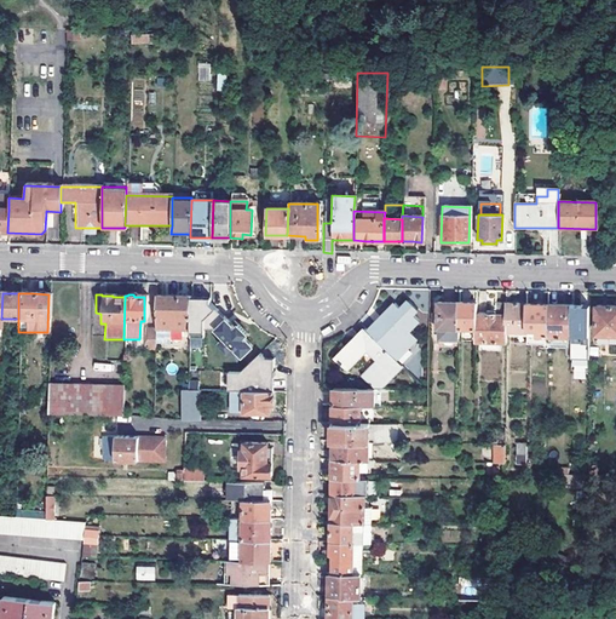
[(188,331),(189,298),(155,297),(154,330),(188,331)]
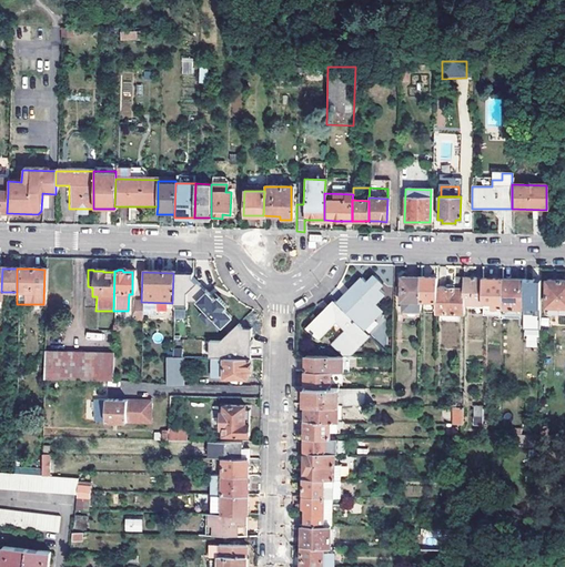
[(191,273),(173,273),(172,303),(172,311),(185,312),(185,311),(185,293),(195,283),(190,279),(191,273)]
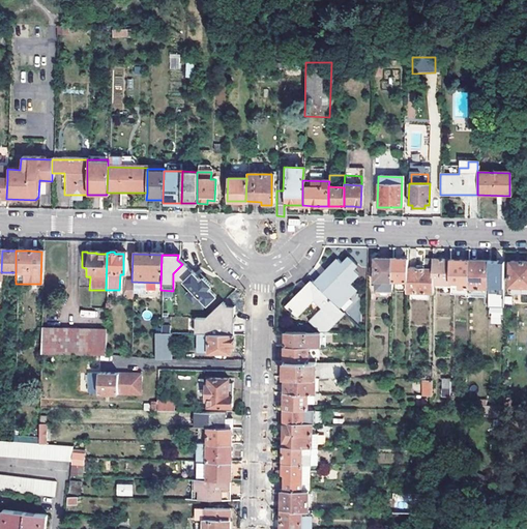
[(334,260),(323,272),(324,273),(320,278),(323,282),(316,289),(335,307),(353,290),(347,283),(355,274),(350,269),(353,265),(346,258),(340,265),(334,260)]
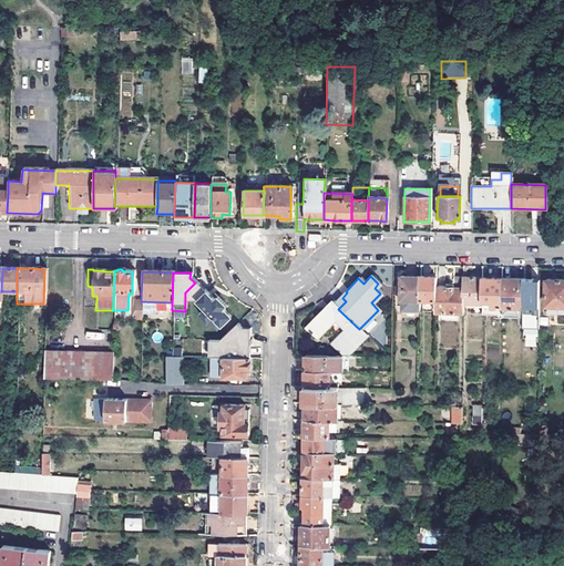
[(417,301),(418,278),(406,278),(398,278),(398,301),(399,301),(399,312),(417,312),(417,301)]
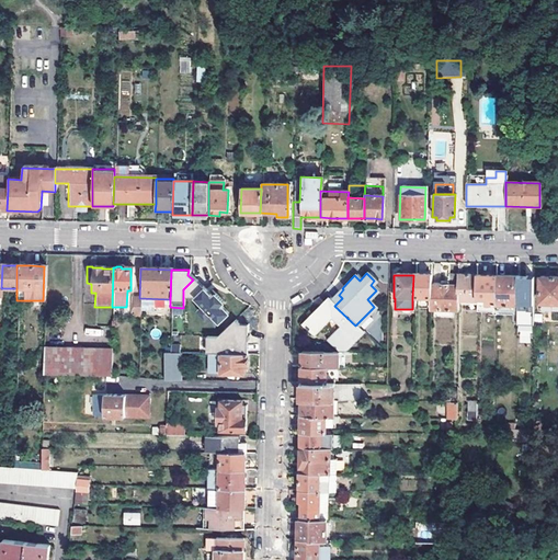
[(428,286),(428,275),(419,275),(413,275),(412,298),(428,298),(428,286)]
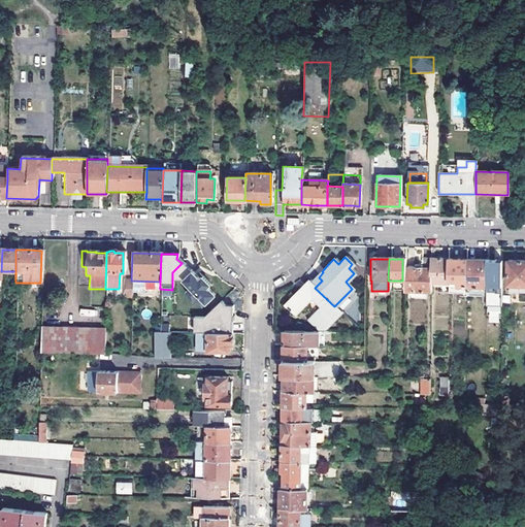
[(428,269),(428,260),(420,259),(420,266),(420,269),(428,269)]
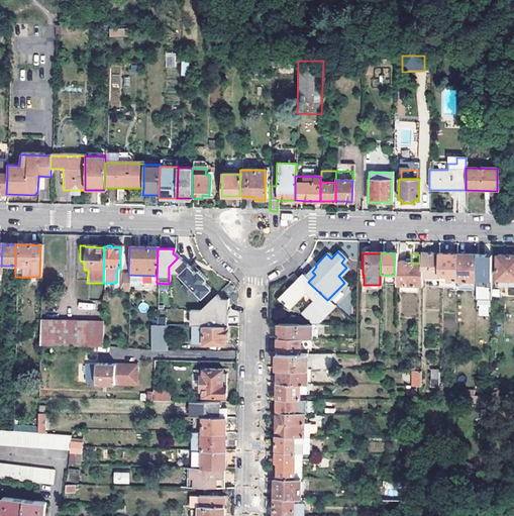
[(419,254),(419,264),(419,279),(437,279),(437,277),(437,254),(425,254),(419,254)]
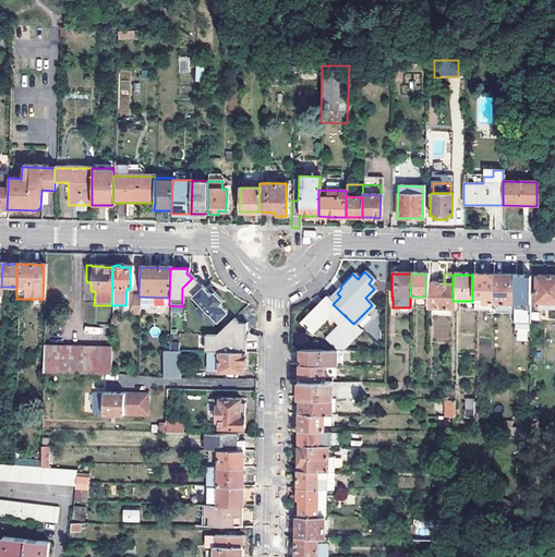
[(481,275),(472,275),(472,299),(481,299),(481,303),(491,303),(491,275),(481,275)]
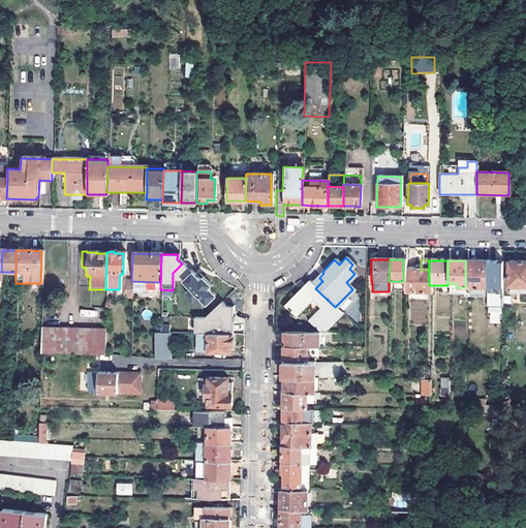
[(465,287),(483,287),(484,261),(465,260),(465,287)]
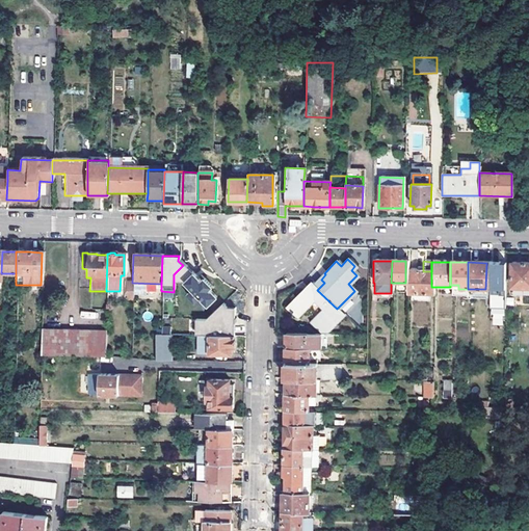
[(503,263),(486,263),(485,289),(485,299),(485,310),(502,310),(503,263)]
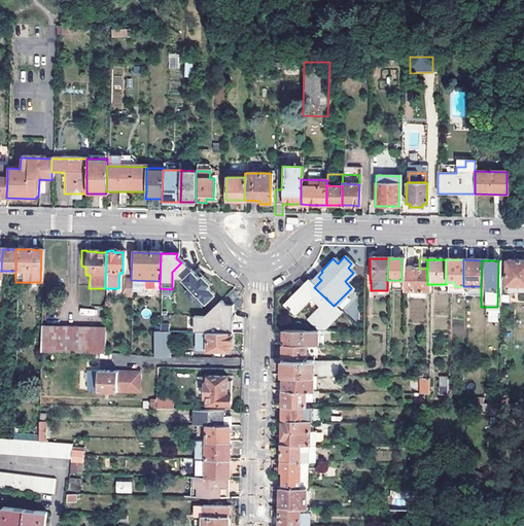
[(523,260),(516,260),(504,260),(504,285),(523,285),(523,260)]
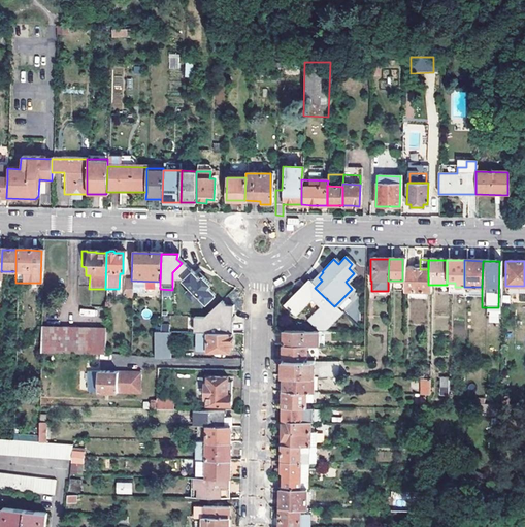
[(182,281),(189,289),(184,294),(192,302),(197,297),(204,304),(214,295),(206,288),(209,285),(200,277),(198,280),(182,263),(172,272),(172,289),(182,281)]
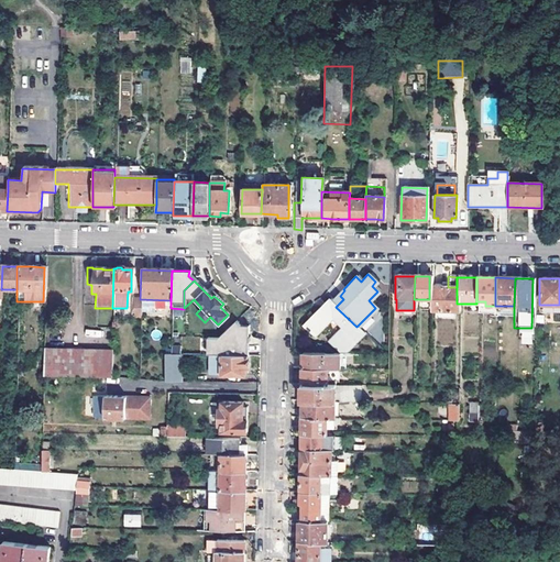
[(457,304),(457,287),(448,287),(448,284),(439,284),(439,287),(429,287),(429,299),(429,312),(457,312),(457,304)]
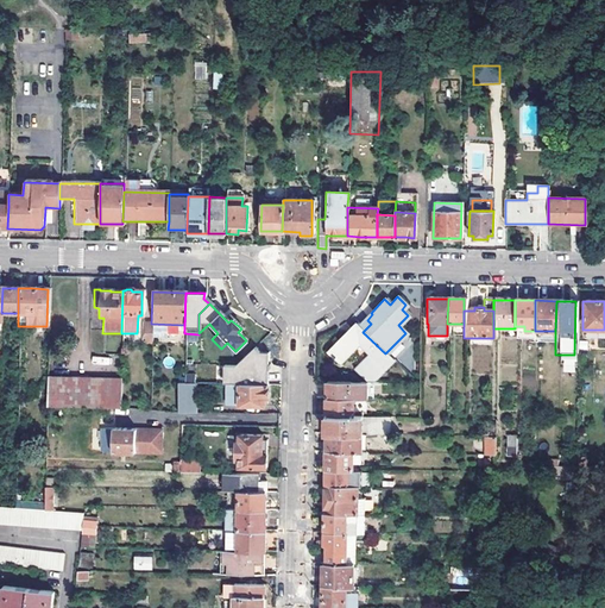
[(372,314),(371,313),(358,326),(363,332),(371,324),(367,320),(372,314)]
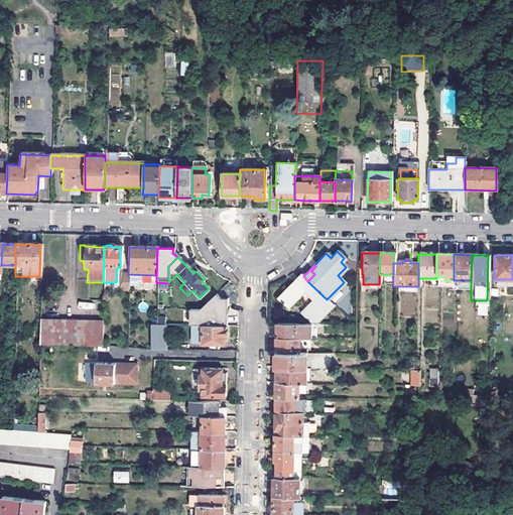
[(128,291),(128,274),(120,274),(120,291),(128,291)]
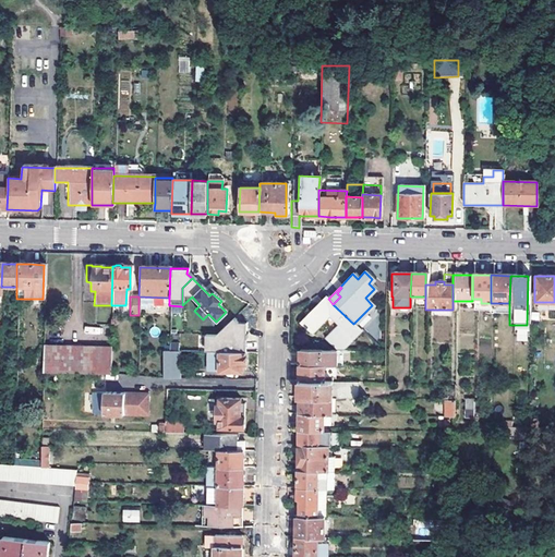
[(328,299),(325,297),(300,323),(311,334),(326,317),(335,325),(329,329),(330,331),(323,338),(334,348),(341,348),(359,329),(353,324),(333,304),(328,299)]
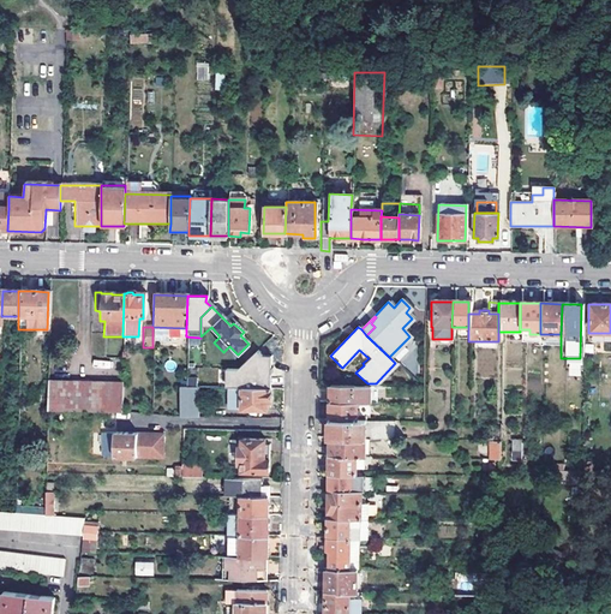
[(529,329),(520,329),(520,332),(520,344),(540,344),(540,334),(529,334),(529,329)]
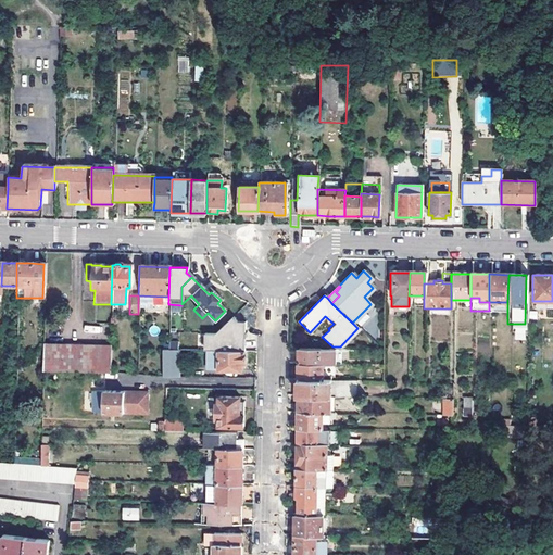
[(550,311),(552,310),(552,301),(532,301),(532,306),(550,306),(550,311)]
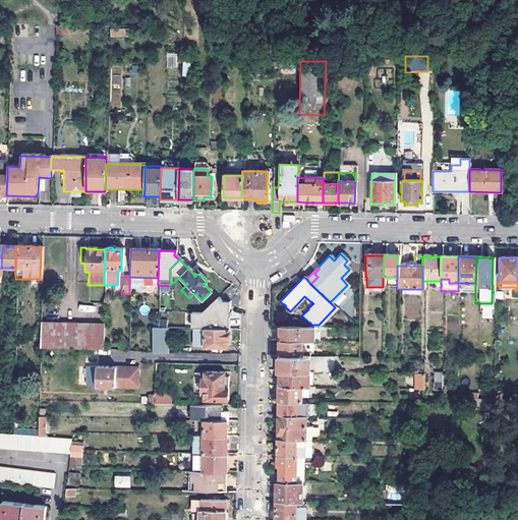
[(475,283),(458,283),(458,291),(458,293),(475,293),(475,283)]
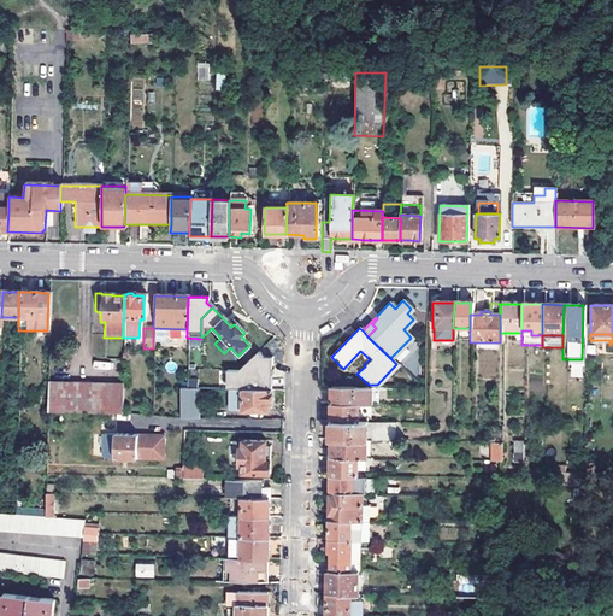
[(228,389),(270,391),(271,357),(261,356),(258,352),(237,371),(225,371),(225,389),(228,389)]
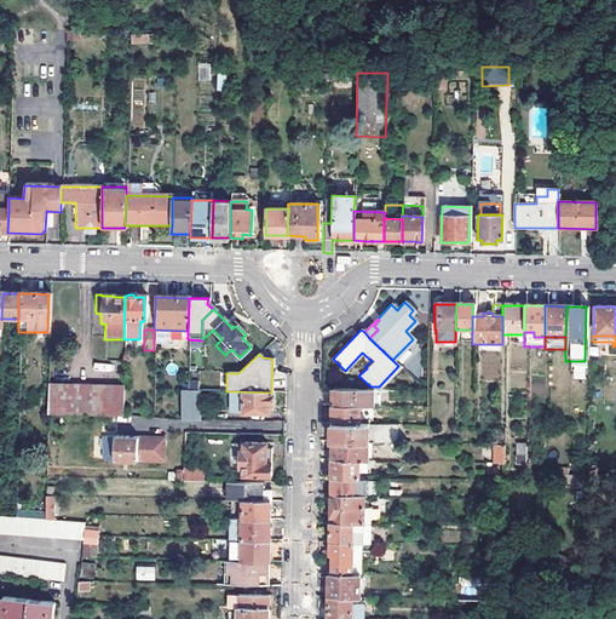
[(46,387),(46,414),(105,417),(122,418),(122,390),(46,387)]
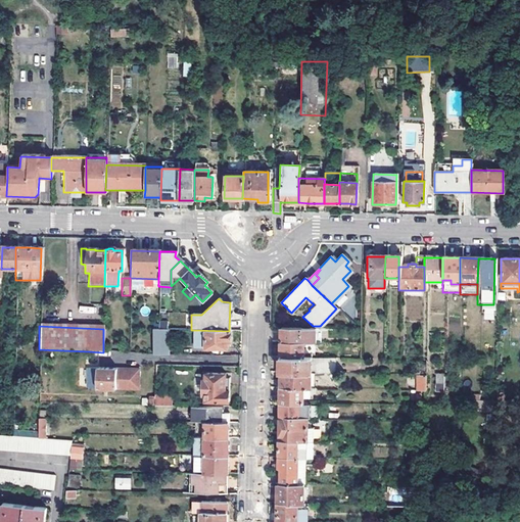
[(314,329),(280,328),(279,342),(302,343),(313,343),(314,329)]
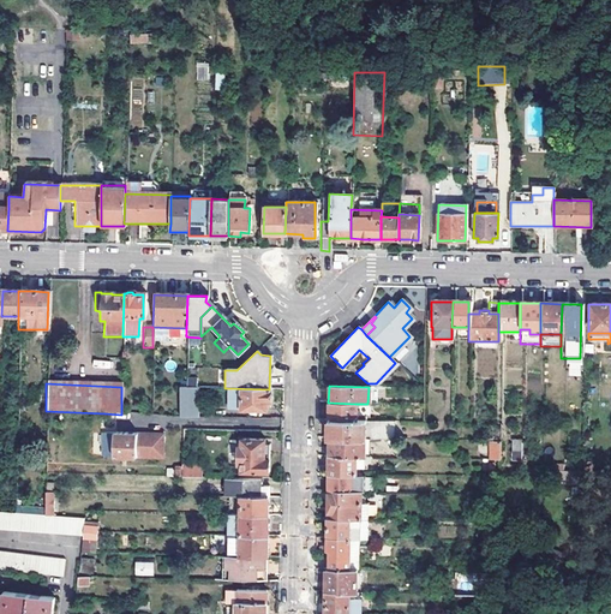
[(179,388),(178,417),(196,418),(196,388),(195,388),(185,388),(179,388)]
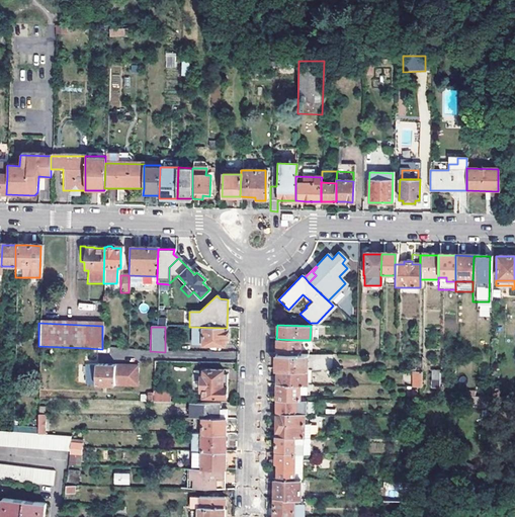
[(227,328),(191,327),(190,344),(224,345),(224,339),(227,339),(227,328)]
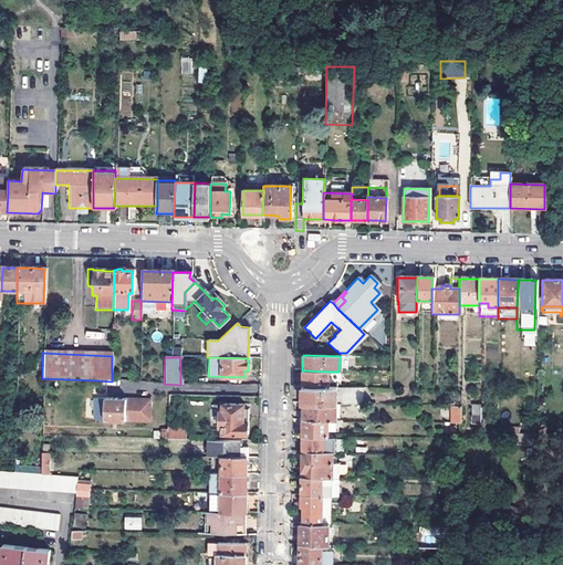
[(327,372),(302,370),(302,387),(326,388),(327,372)]
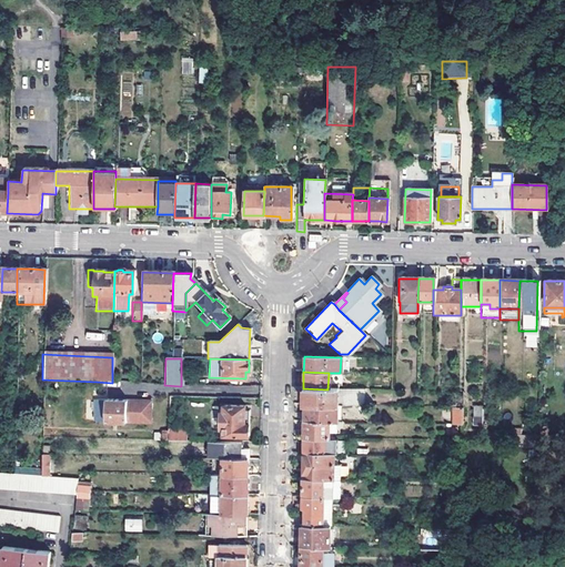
[(328,390),(303,388),(303,391),(303,405),(335,406),(357,406),(359,390),(328,390)]
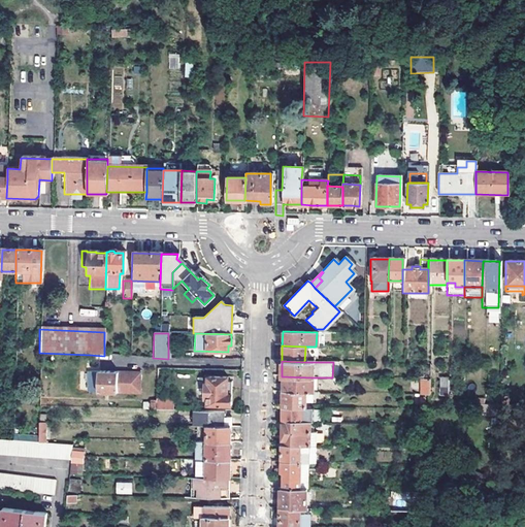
[(96,376),(89,376),(89,387),(96,387),(96,394),(137,395),(137,375),(96,374),(96,376)]
